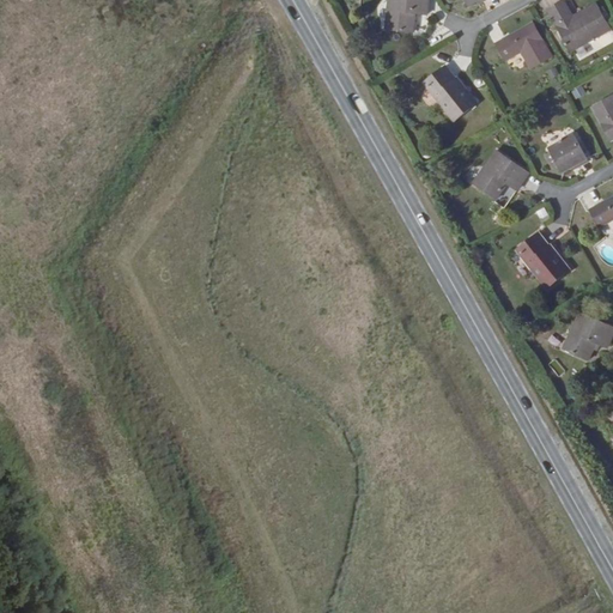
[(429,0),(389,0),(386,31),(414,35),(416,16),(429,17),(429,0)]
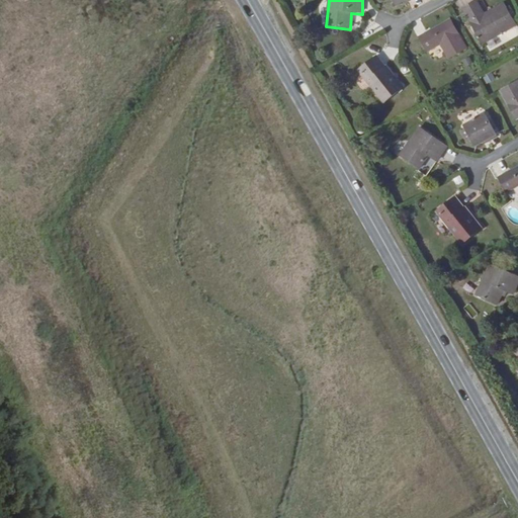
[(478,0),(476,0),(463,7),(484,44),(517,24),(505,2),(486,13),(478,0)]
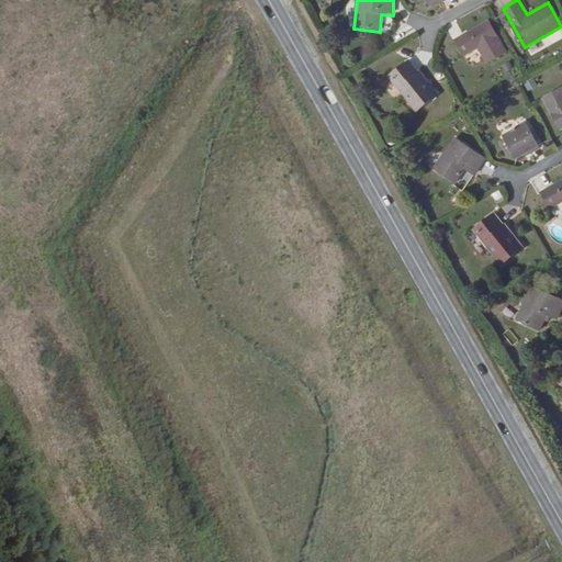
[(491,23),(465,36),(464,35),(456,40),(464,57),(479,49),(487,64),(507,54),(491,23)]
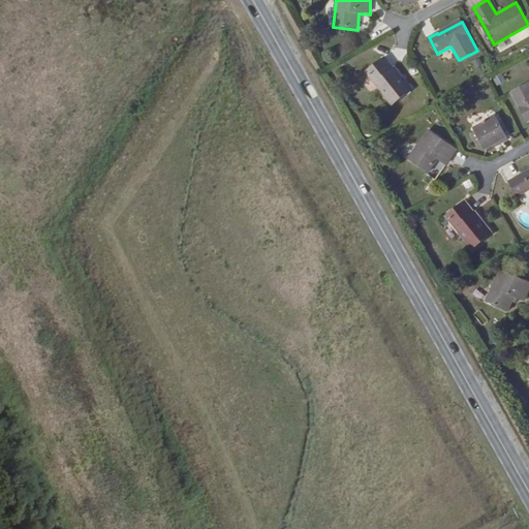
[(385,56),(367,71),(392,105),(411,91),(385,56)]
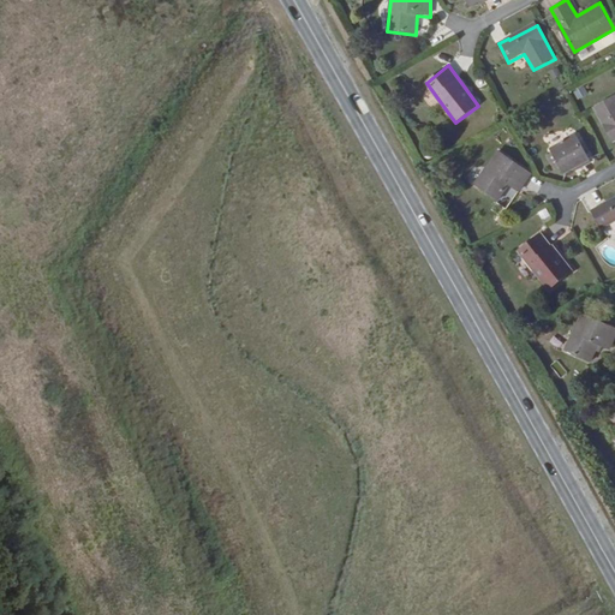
[(577,100),(587,94),(584,87),(573,91),(577,100)]
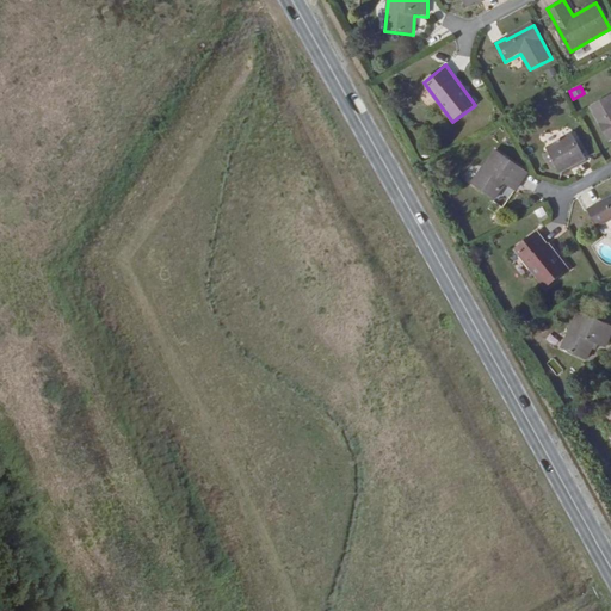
[(610,93),(590,106),(608,139),(610,136),(610,93)]
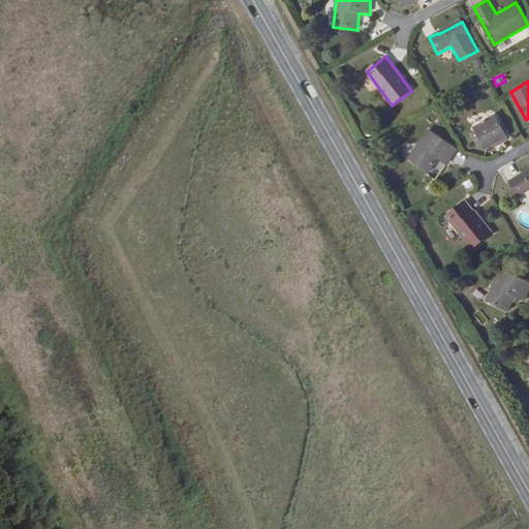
[(509,137),(497,116),(476,127),(489,149),(509,137)]
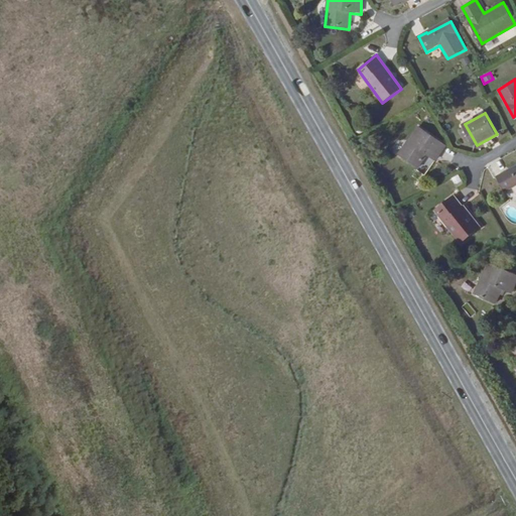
[(447,145),(418,126),(398,153),(417,168),(427,155),(435,161),(447,145)]
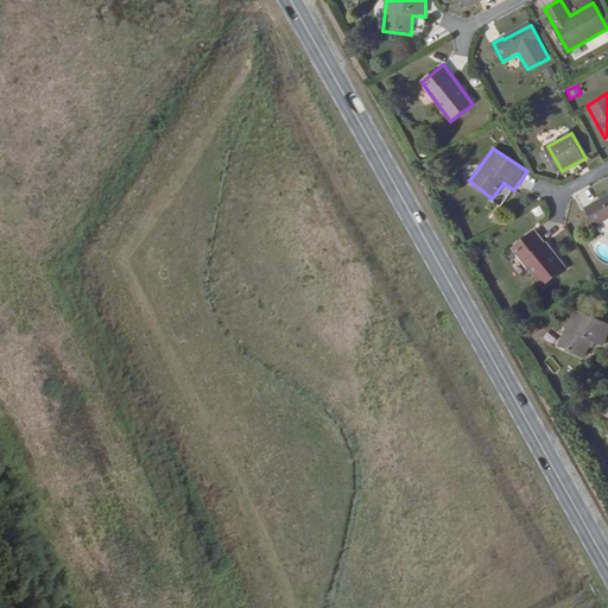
[(607,197),(596,204),(595,202),(586,208),(595,226),(607,219),(607,197)]
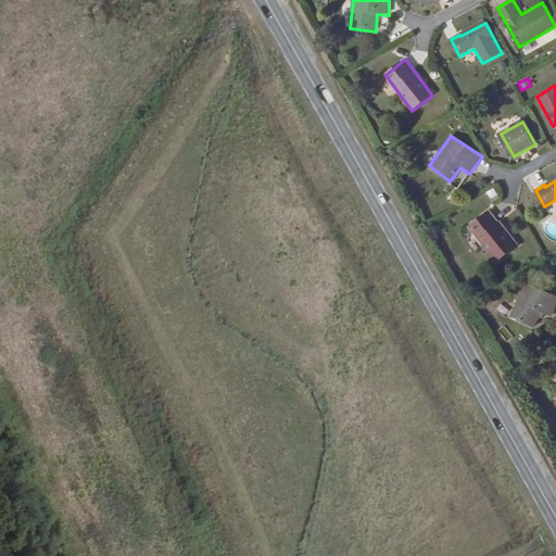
[(489,211),(468,227),(495,262),(517,245),(489,211)]
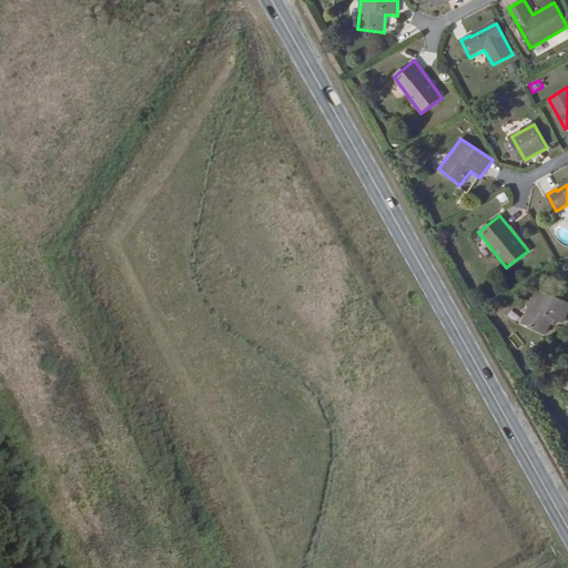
[(567,314),(567,301),(538,287),(523,322),(547,333),(555,317),(565,322),(567,314)]
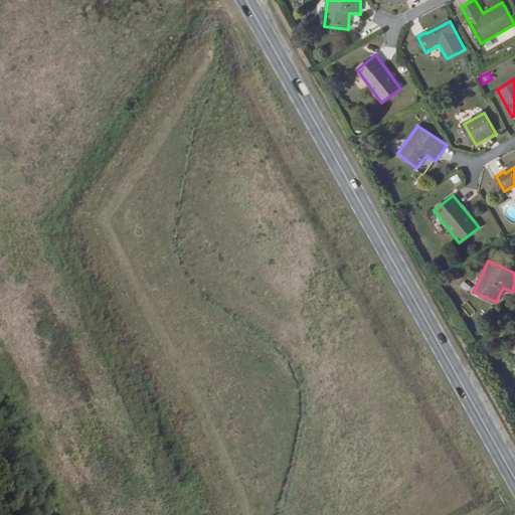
All buildings are outlined.
